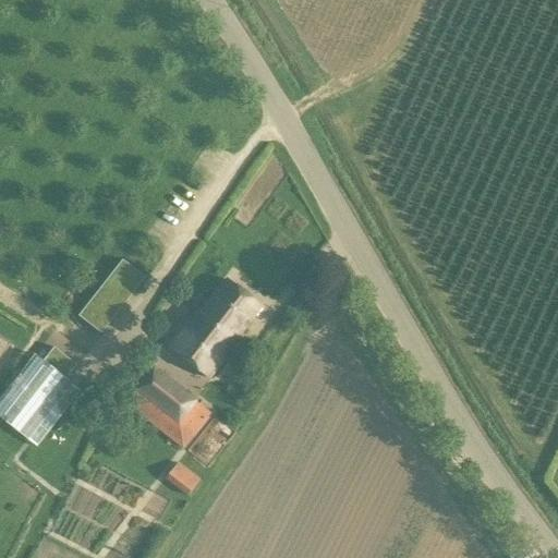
[(77,317),(100,335),(145,279),(123,261),(77,317)]
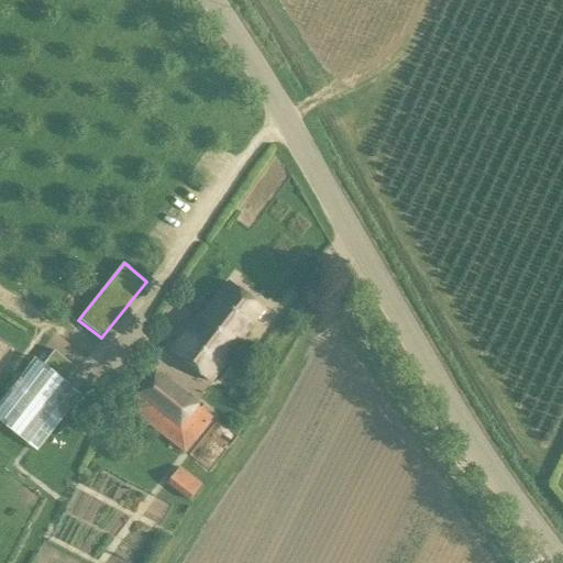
[(206,310),(172,352),(209,383),(245,338),(243,337),(264,309),(232,283),(208,311),(206,310)]
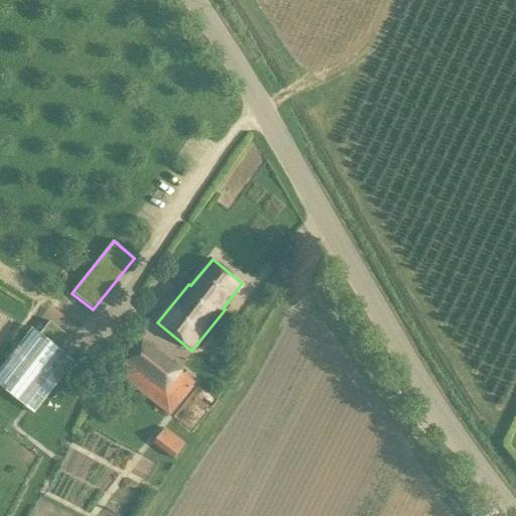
[(70,339),(48,321),(39,334),(32,329),(0,370),(0,387),(33,414),(75,362),(60,351),(70,339)]
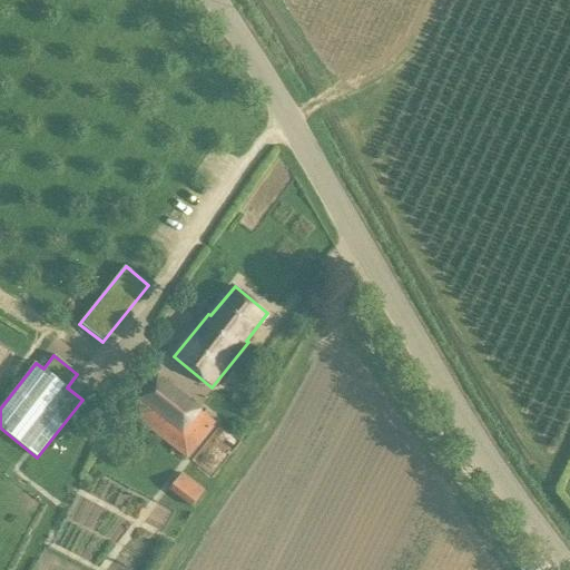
[(138,399),(139,400),(128,413),(186,460),(215,422),(199,410),(200,409),(157,375),(138,399)]
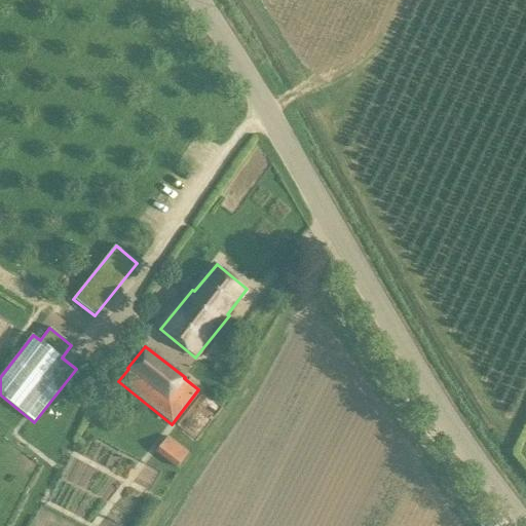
[(168,437),(156,452),(177,467),(188,453),(168,437)]
